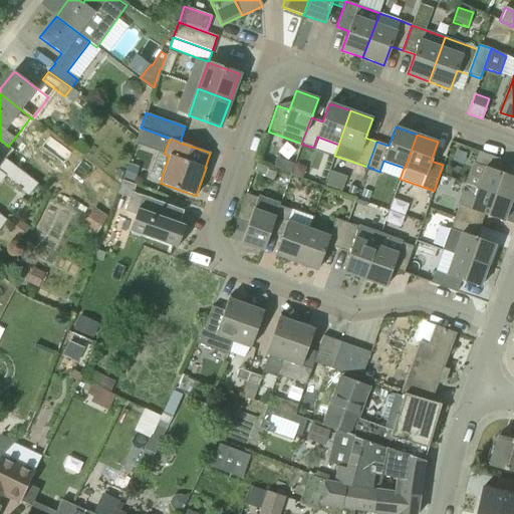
[(513,192),(513,177),(500,173),(504,161),(478,152),(466,185),(477,189),(511,201),(513,192)]
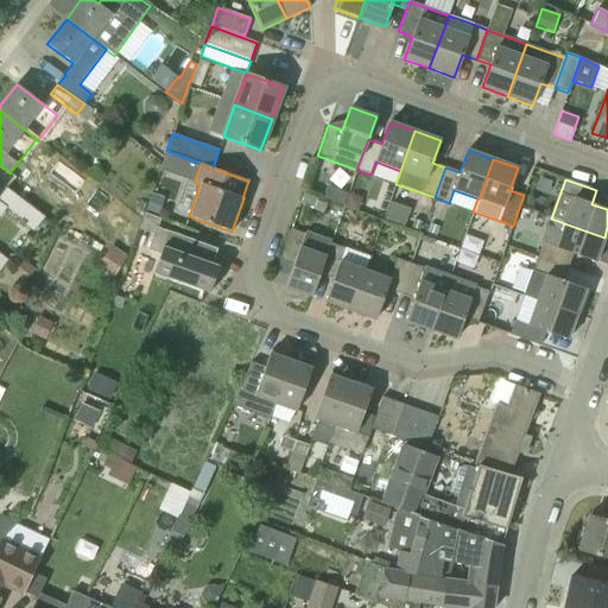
[(347,192),(327,185),(322,197),(343,204),(347,192)]
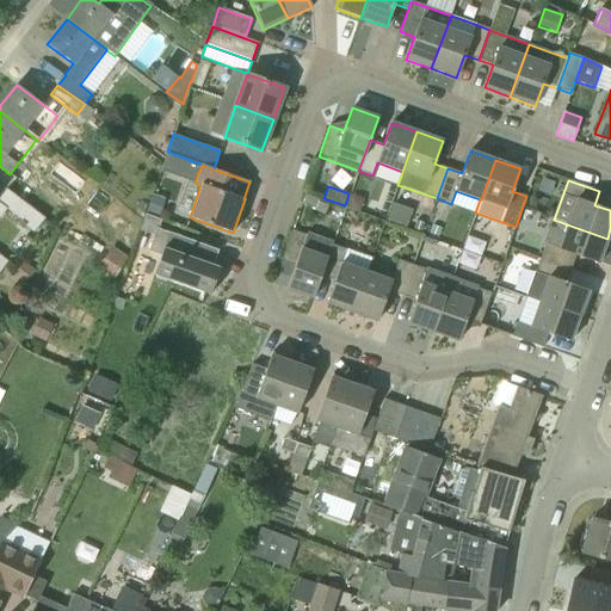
[(0,202),(7,208),(6,210),(22,222),(20,223),(34,234),(44,218),(32,209),(6,189),(0,196),(0,202)]
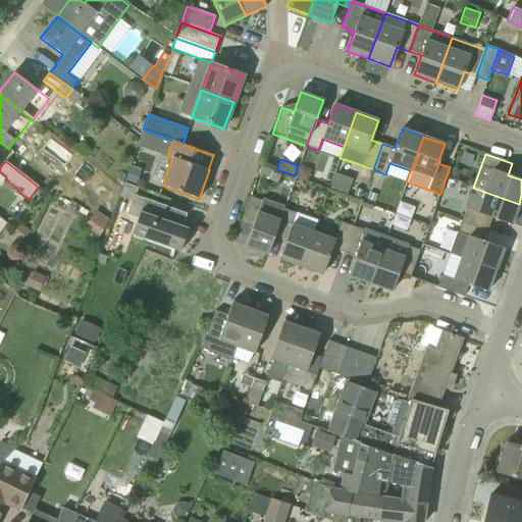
[(141,169),(129,165),(124,181),(135,186),(141,169)]
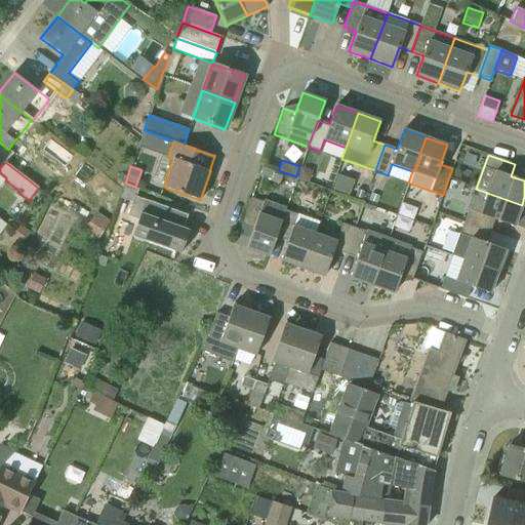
[(136,196),(138,189),(125,185),(120,198),(131,202),(126,216),(137,219),(132,236),(180,253),(189,230),(183,228),(188,215),(136,196)]
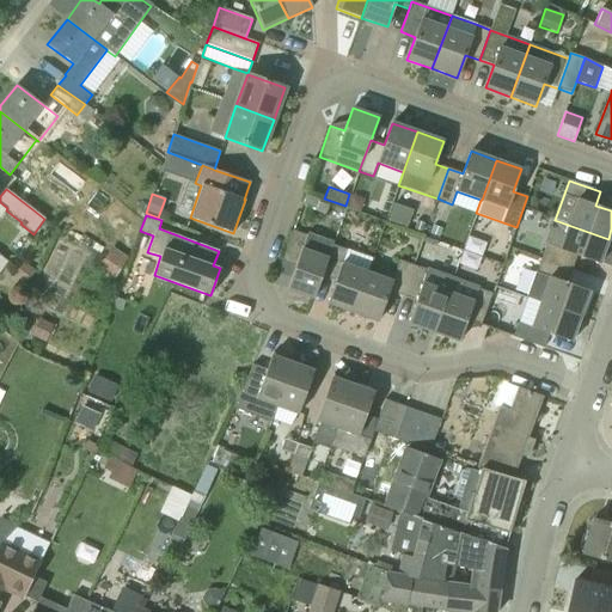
[(424,222),(417,220),(414,228),(421,231),(424,222)]
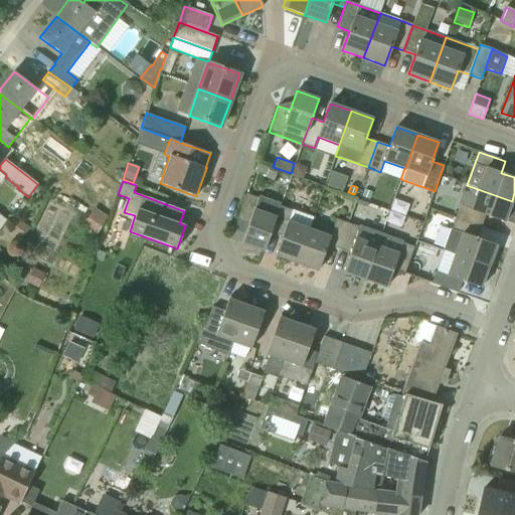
[(512,201),(478,189),(467,185),(456,217),(481,227),(485,215),(504,222),(512,201)]
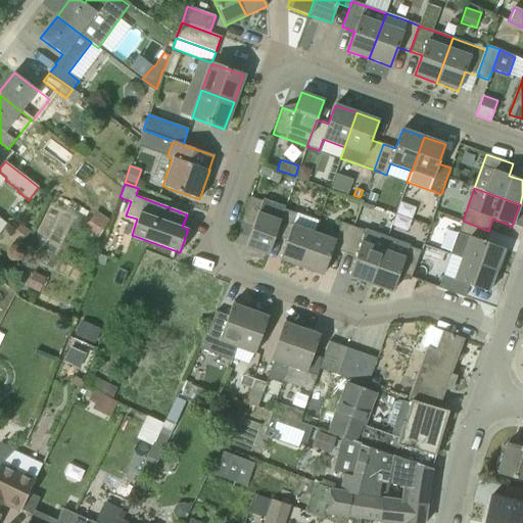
[(378,195),(371,192),(368,198),(375,201),(378,195)]
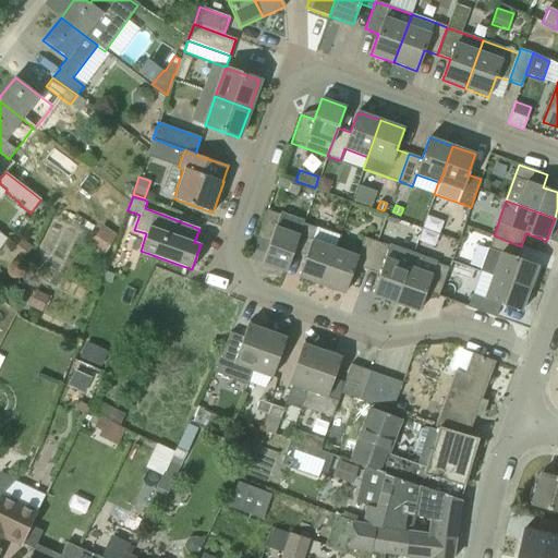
[(293,252),(303,223),(267,210),(256,239),(269,243),(262,264),(286,273),(293,252)]
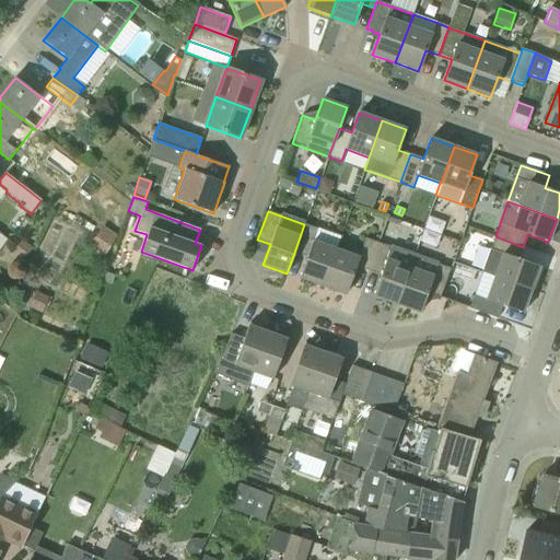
[(313,242),(317,229),(304,224),(294,253),(306,257),(299,278),(323,287),(336,249),(313,242)]
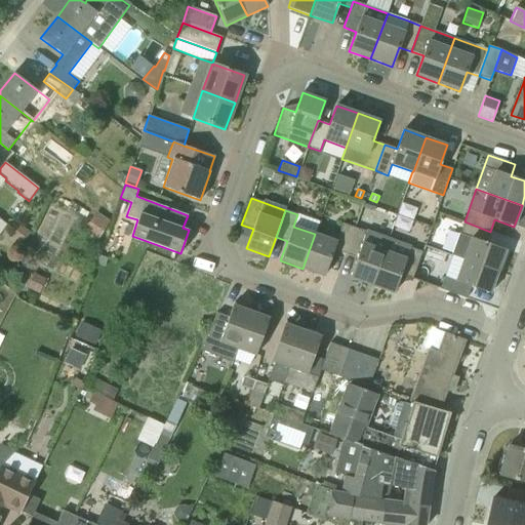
[(109,220),(95,211),(82,233),(95,241),(109,220)]
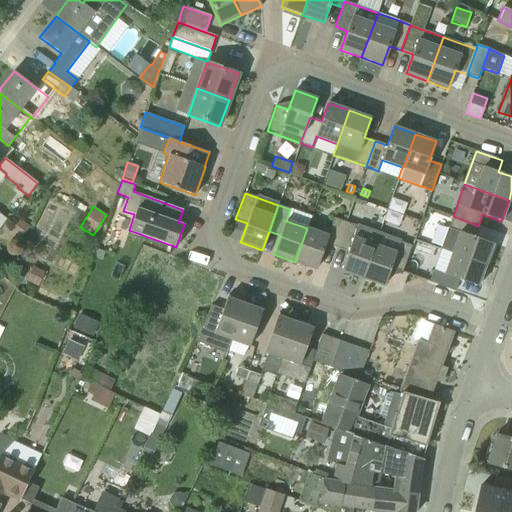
[(485,265),(493,244),(474,237),(478,226),(453,216),(441,249),(452,253),(485,265)]
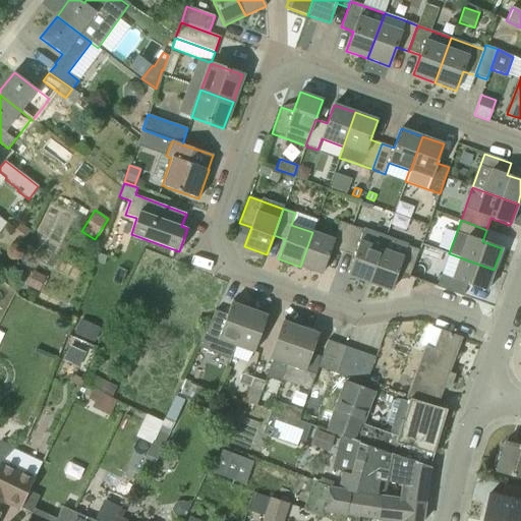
[(343,252),(352,226),(340,222),(334,240),(312,232),(300,267),(322,274),(331,248),(343,252)]
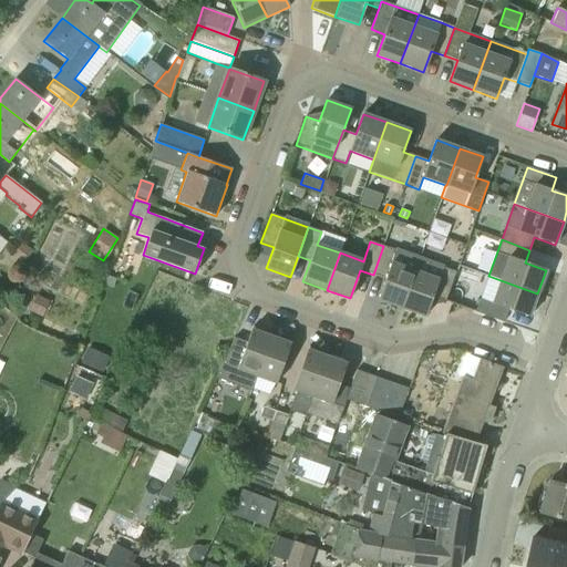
[(17,249),(28,257),(32,250),(21,243),(17,249)]
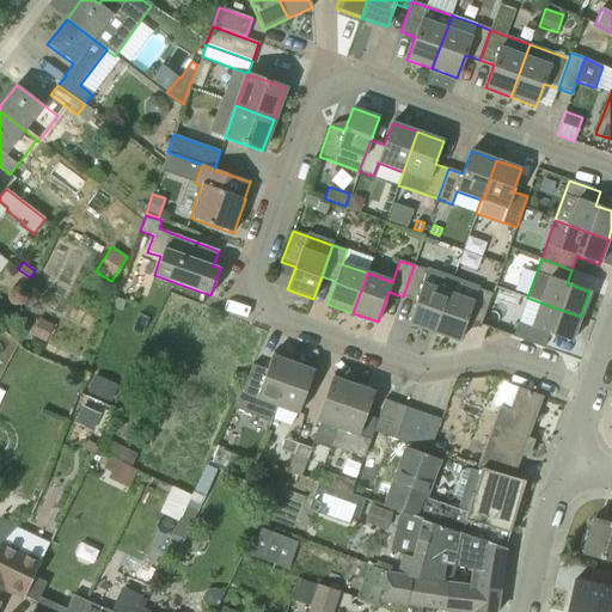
[(433,332),(453,280),(414,265),(403,297),(416,301),(408,324),(433,332)]
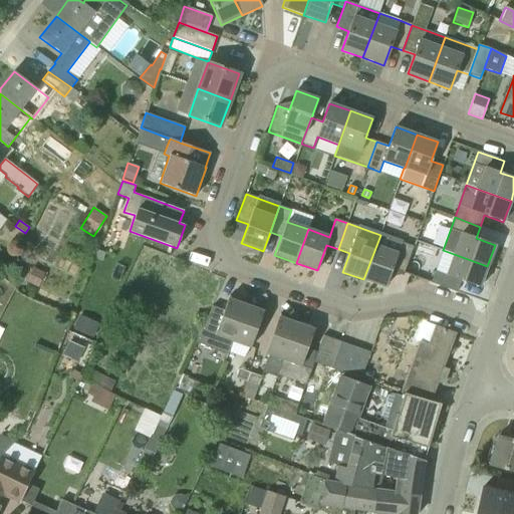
[(20,239),(25,233),(15,226),(10,232),(20,239)]
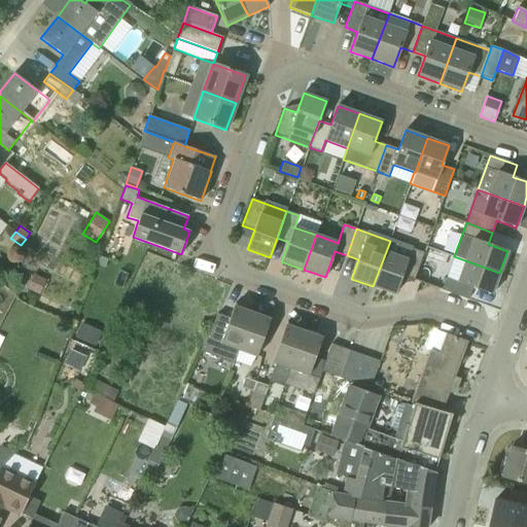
[(414,279),(424,253),(390,241),(373,286),(395,294),(401,275),(414,279)]
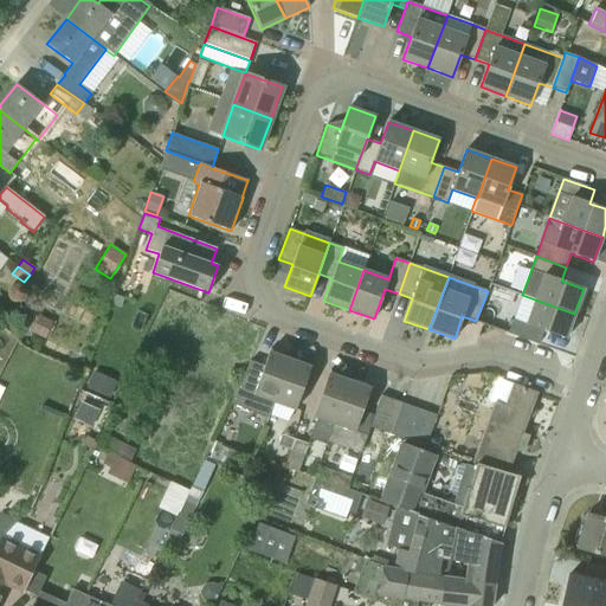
[(566,339),(574,314),(535,300),(526,324),(513,320),(508,334),(539,345),(543,330),(566,339)]
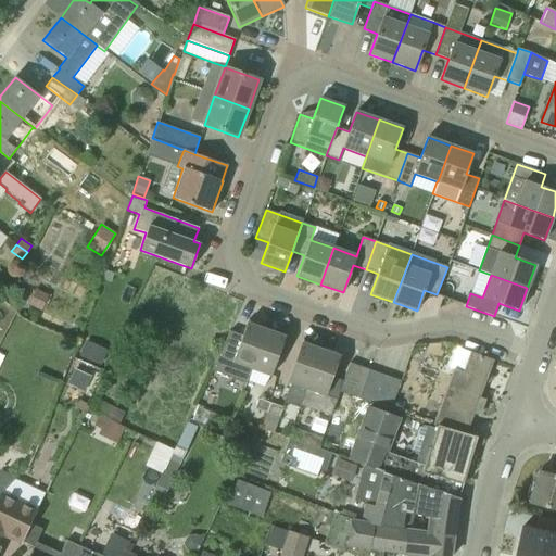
[(48,295),(35,289),(27,304),(39,311),(48,295)]
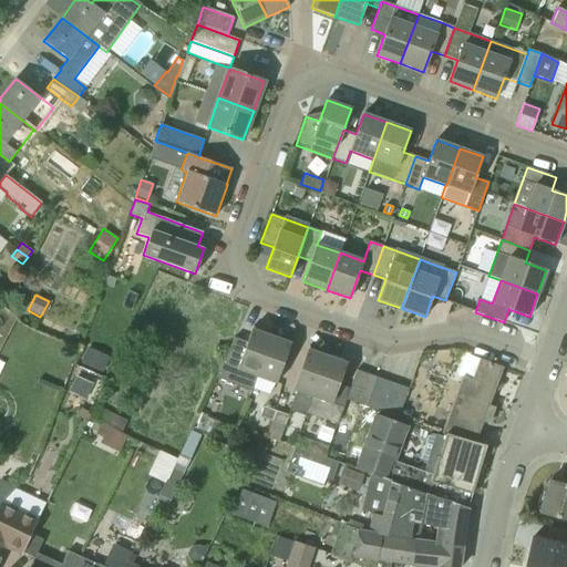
[(251,391),(256,378),(258,379),(272,337),(251,329),(247,342),(234,338),(215,379),(251,391)]
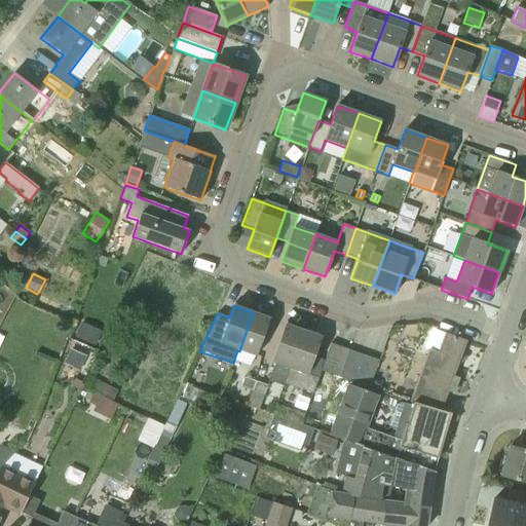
[(256,357),(264,336),(270,318),(253,312),(239,351),(256,357)]
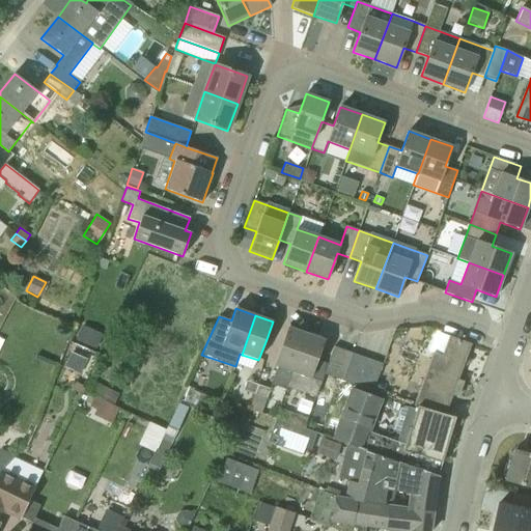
[(101,335),(81,326),(76,339),(95,348),(101,335)]
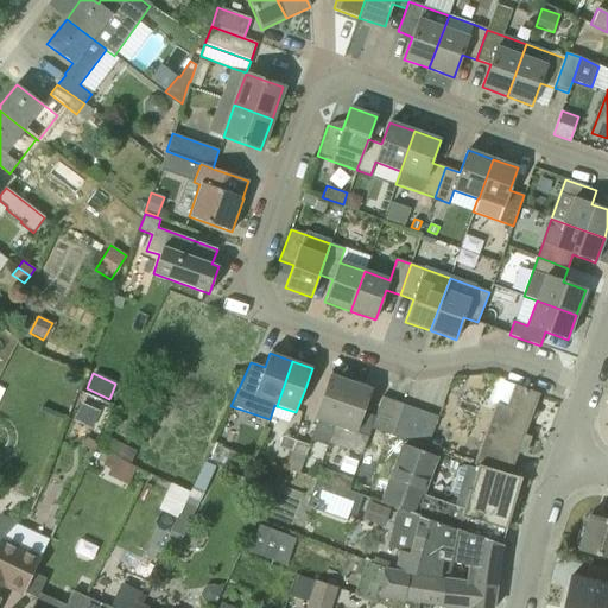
[(330,444),(352,382),(330,375),(314,419),(317,420),(311,438),(328,444),(328,443),(330,444)]
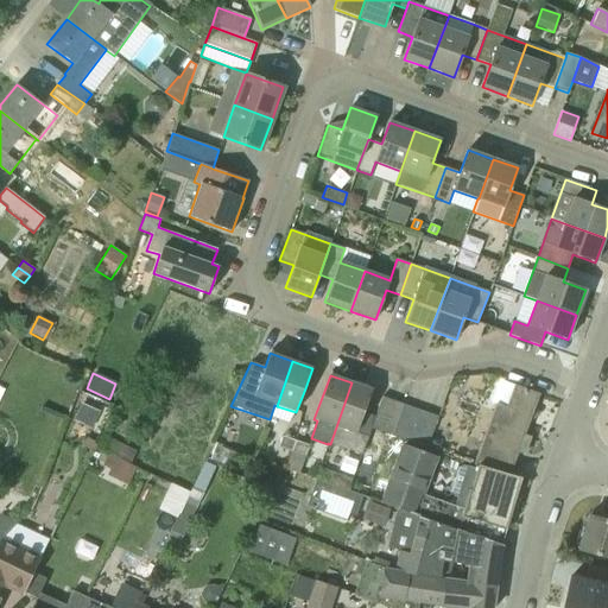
[(363,413),(365,410),(372,390),(352,382),(330,444),(361,455),(367,436),(371,426),(374,417),(363,413)]
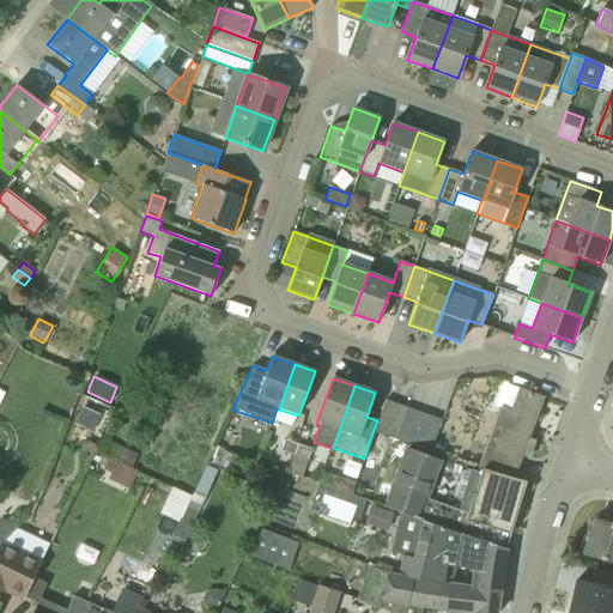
[(514,479),(544,398),(519,388),(510,411),(499,407),(478,469),(481,471),(481,469),(514,479)]
